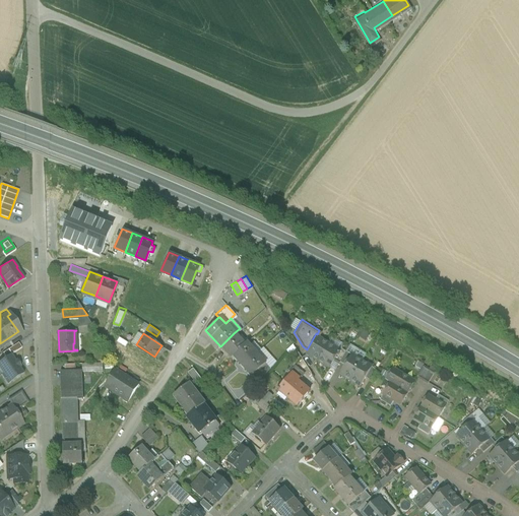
[(234,333),(220,346),(230,357),(232,355),(232,353),(243,343),(234,333)]
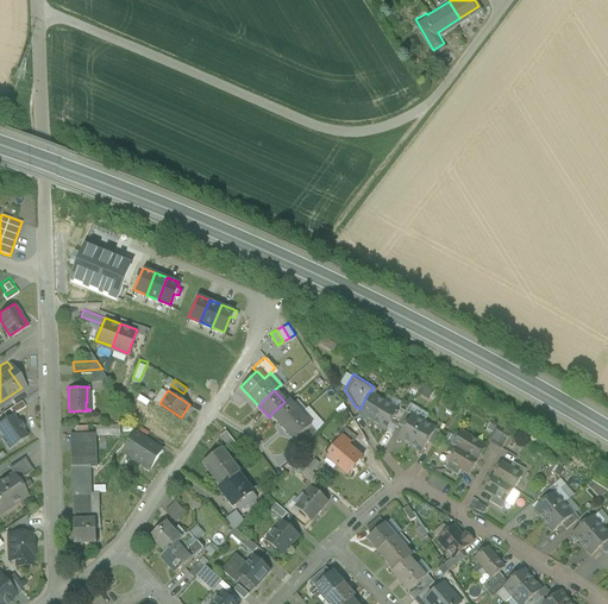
[(359,409),(358,411),(371,420),(384,398),(371,391),(370,390),(359,409)]
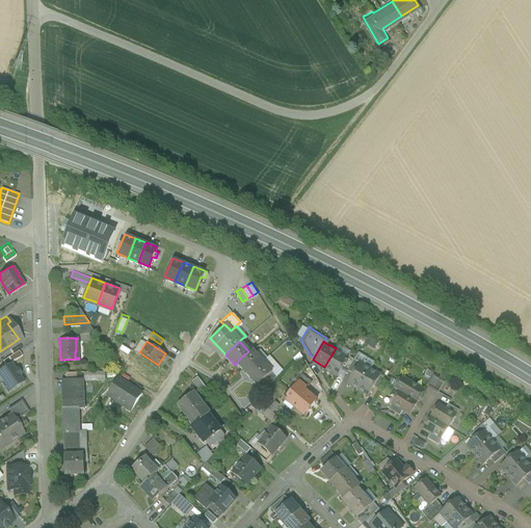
[(7,362),(10,359),(21,352),(17,347),(3,357),(7,362)]
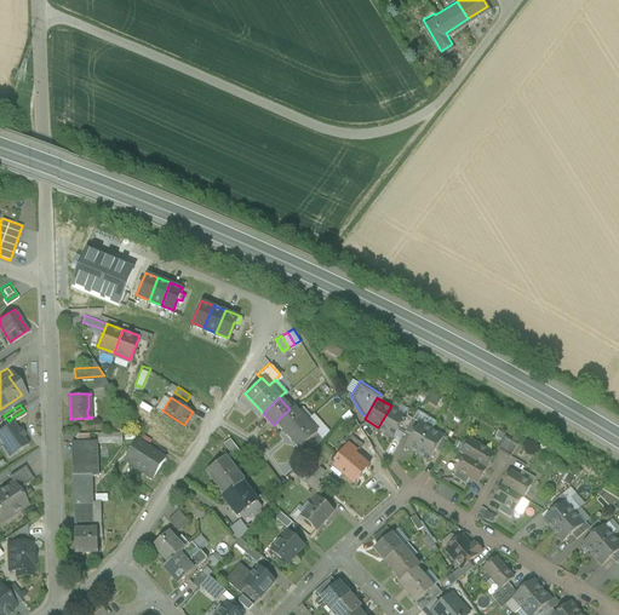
[(403,414),(391,406),(378,427),(391,436),(397,426),(405,414),(403,414)]
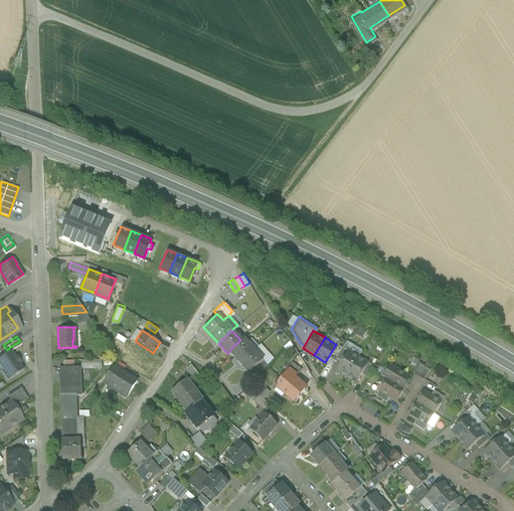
[(240,340),(229,350),(229,351),(238,360),(251,348),(242,338),(240,340)]
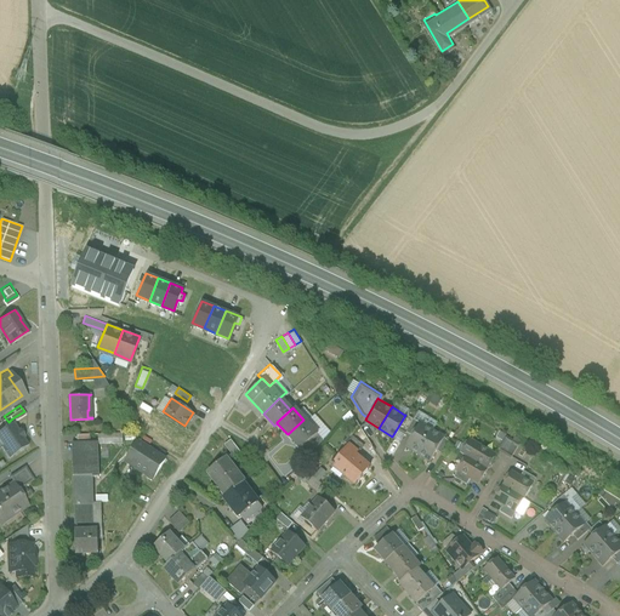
[(404,415),(405,415),(398,427),(404,431),(405,429),(413,416),(405,412),(404,415)]
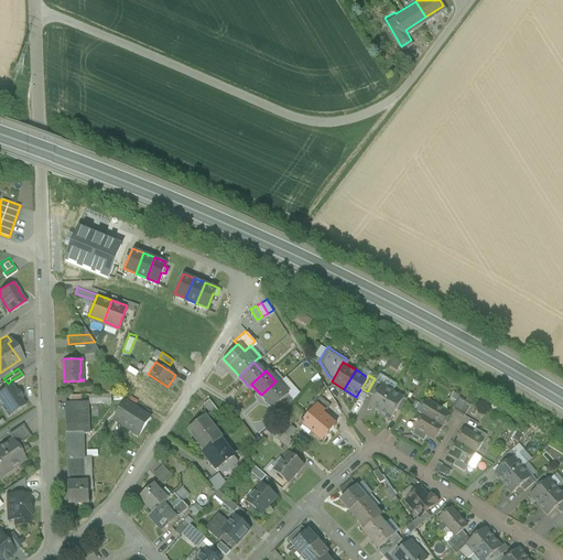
[(380,381),(375,378),(368,390),(374,394),(380,381)]
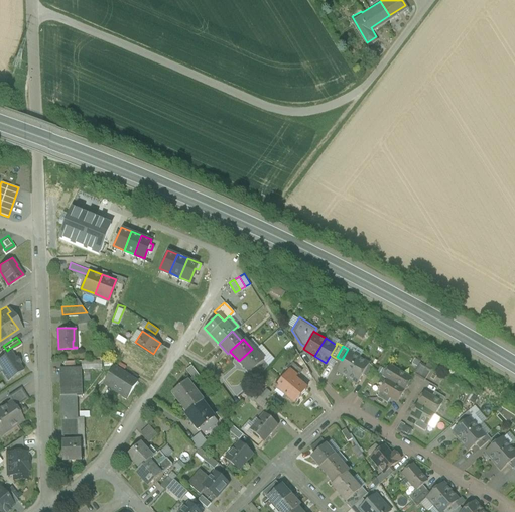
[(1,368),(7,377),(22,366),(18,360),(19,359),(16,355),(15,355),(10,348),(7,351),(0,355),(0,364),(2,367),(1,368)]
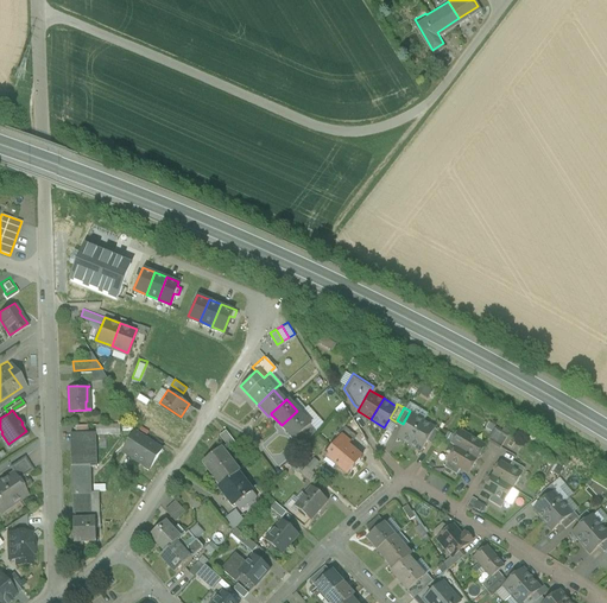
[(297,411),(282,425),(292,438),(309,424),(297,411)]
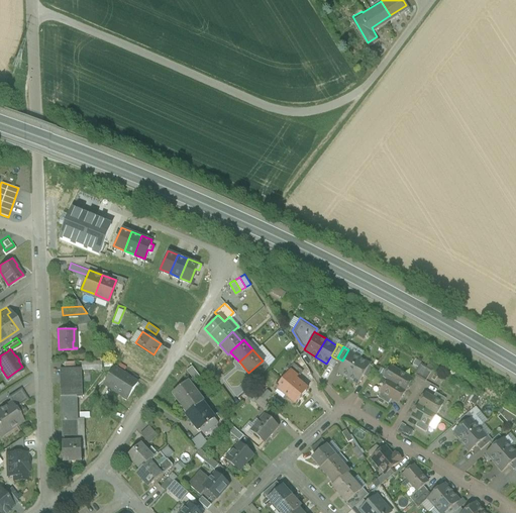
[(342,361),(337,370),(346,376),(358,355),(348,349),(342,361)]
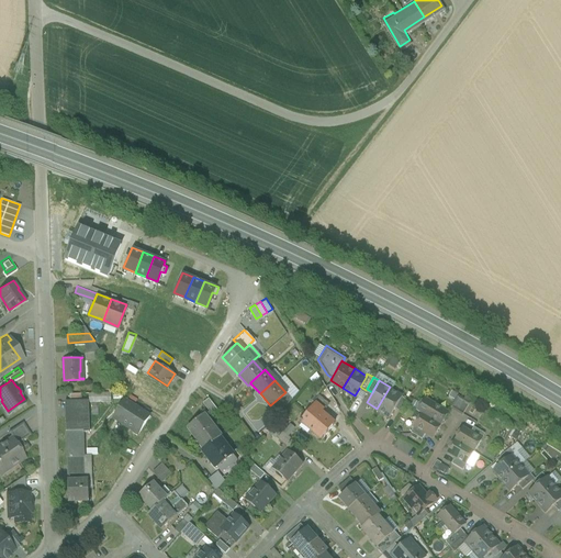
[(401,393),(390,387),(377,409),(388,415),(394,405),(401,394),(401,393)]
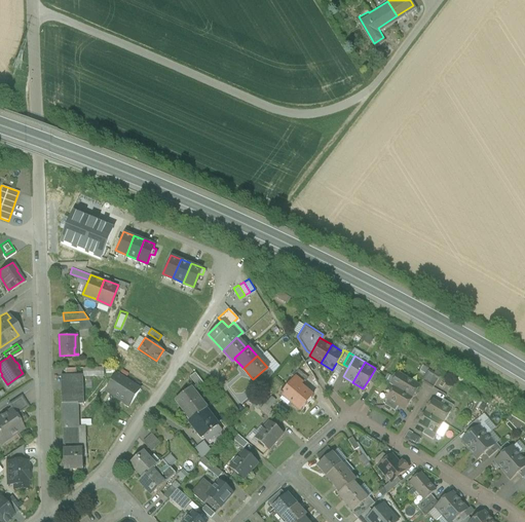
[(83,365),(83,373),(104,372),(103,365),(83,365)]
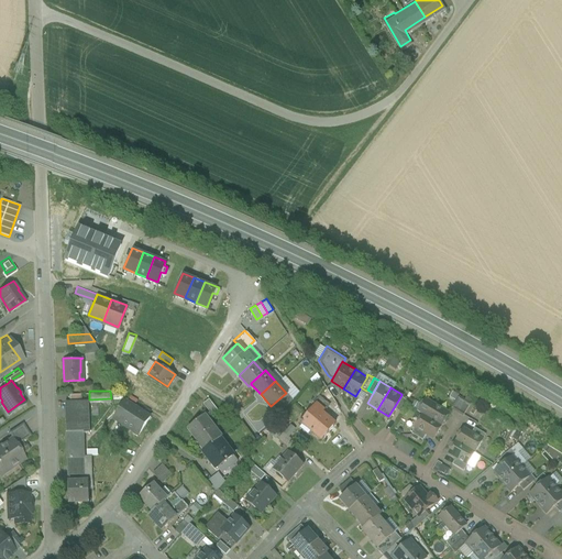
[(328,402),(318,394),(312,401),(315,403),(322,408),(328,402)]
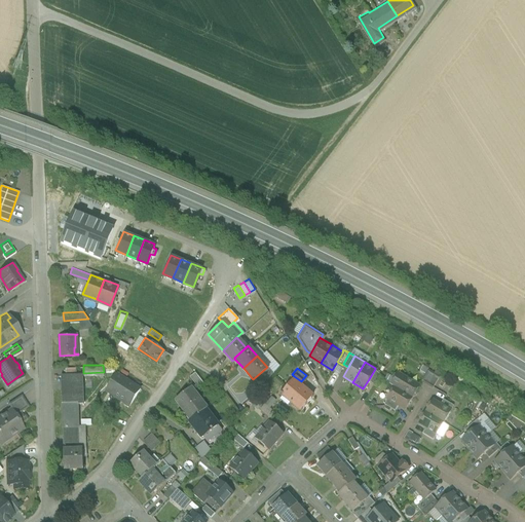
[(195,369),(189,374),(197,384),(203,380),(195,369)]
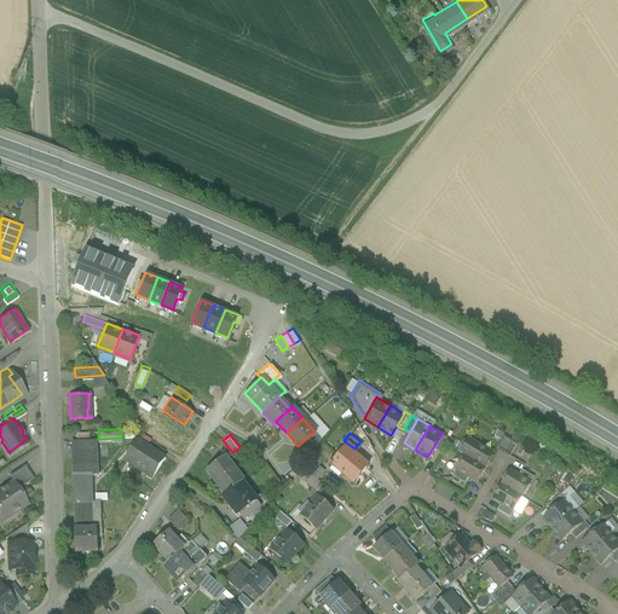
[(448,438),(442,434),(434,446),(440,450),(448,438)]
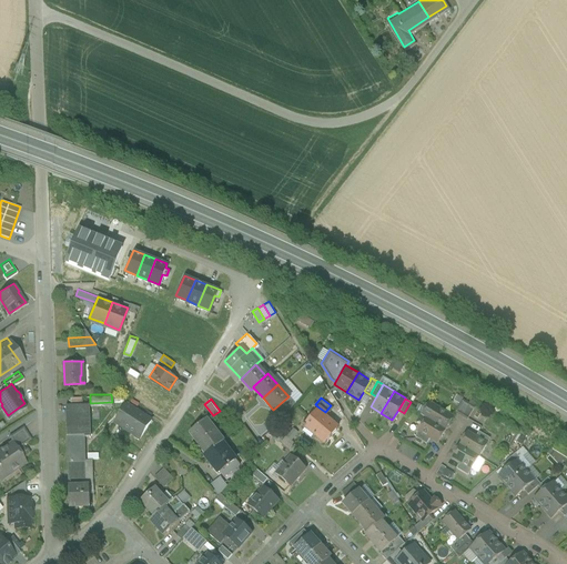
[(452,414),(427,400),(419,412),(425,415),(444,427),(452,414)]
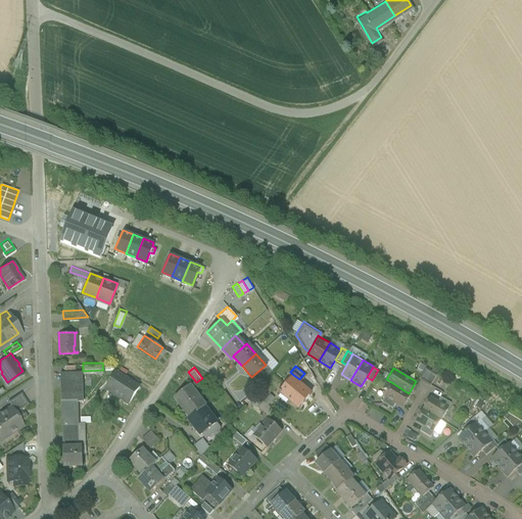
[(139,384),(115,369),(104,386),(128,402),(139,384)]
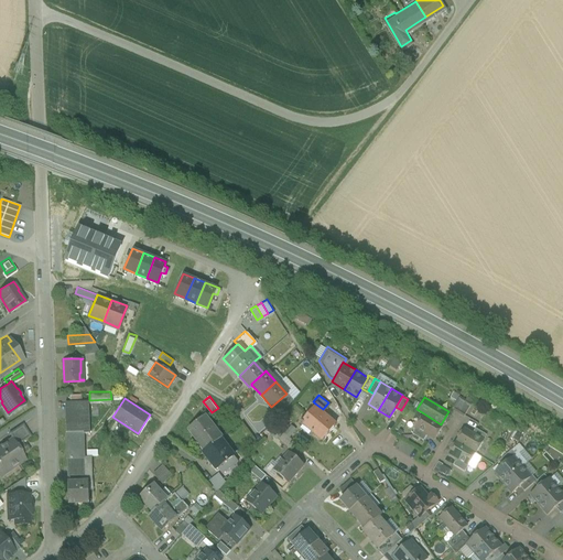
[(469,402),(464,398),(457,410),(463,413),(469,402)]
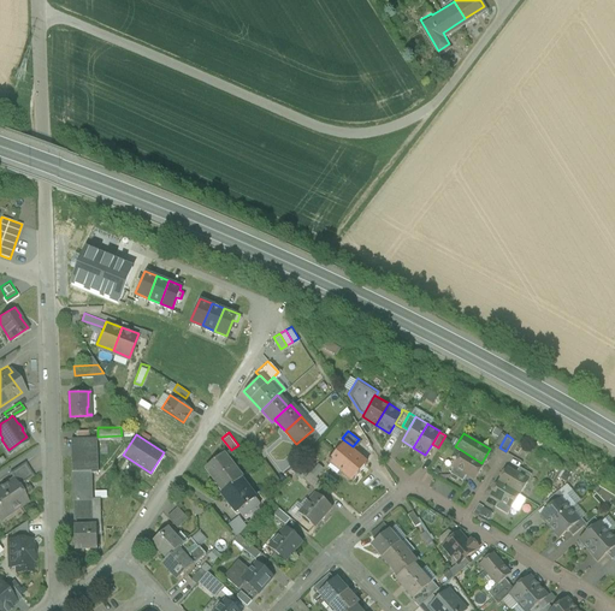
[(95,435),(70,435),(71,469),(90,469),(90,470),(96,470),(95,435)]
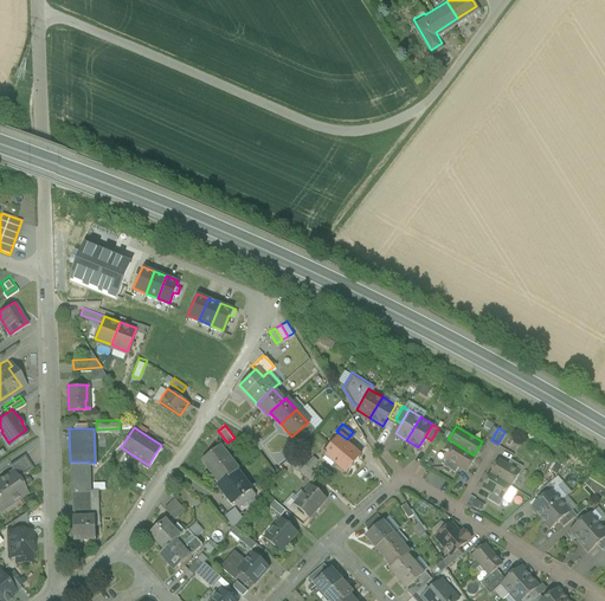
[(347,439),(339,433),(324,450),(335,458),(333,460),(345,470),(360,452),(346,440),(347,439)]
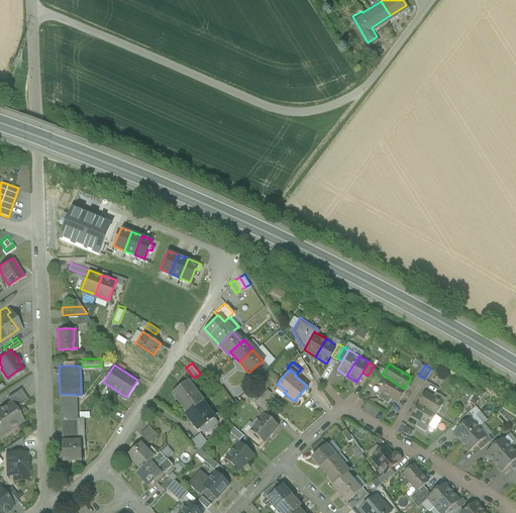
[(190,378),(172,390),(181,402),(182,401),(188,410),(202,399),(204,399),(190,378)]
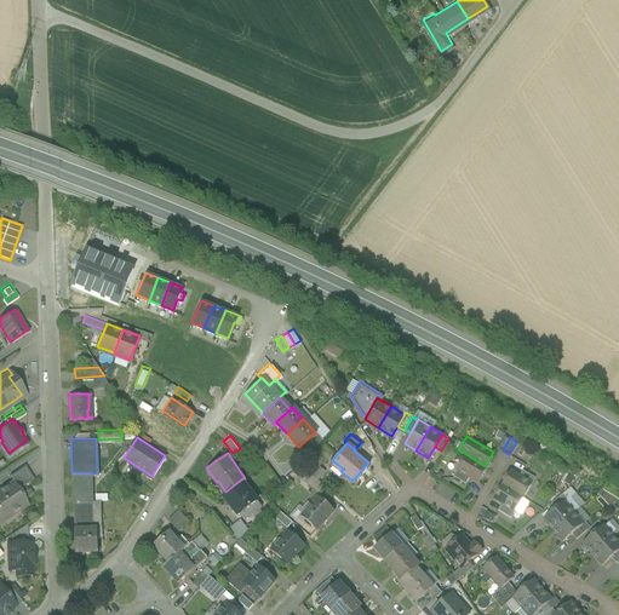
[(485,466),(464,453),(456,467),(468,475),(476,480),(485,466)]
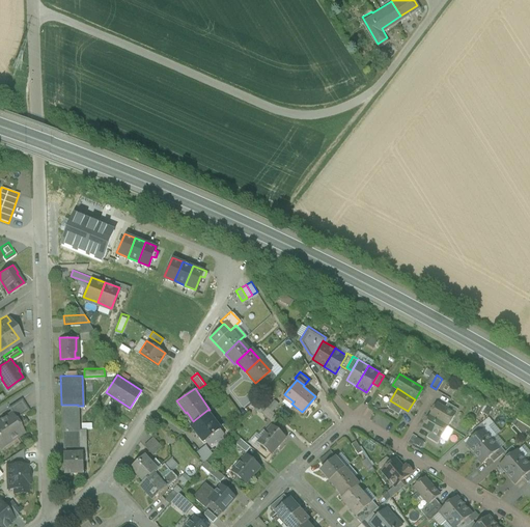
[(10,411),(15,417),(27,408),(20,397),(7,405),(11,410),(10,411)]
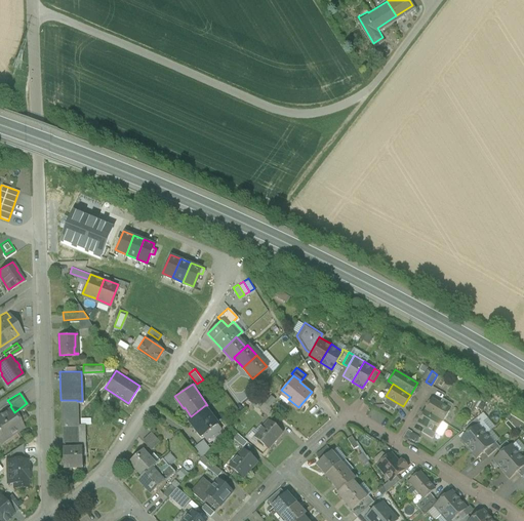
[(396,402),(386,396),(383,401),(393,407),(396,402)]
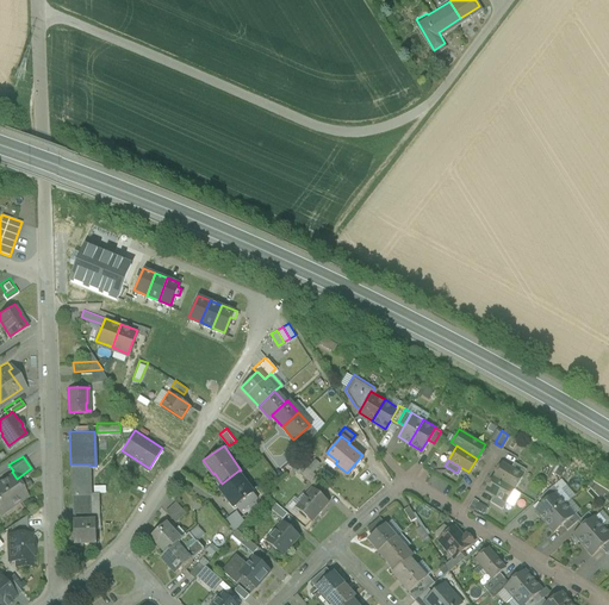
[(526,467),(513,460),(509,466),(522,473),(526,467)]
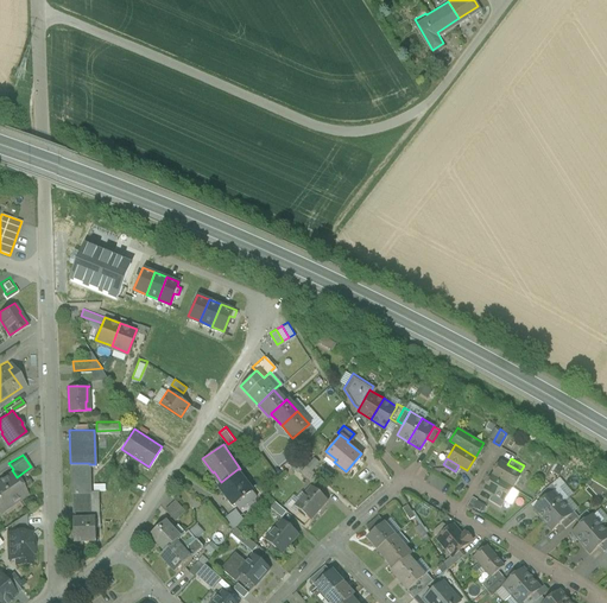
[(507,464),(499,459),(491,474),(512,486),(520,471),(507,464)]
